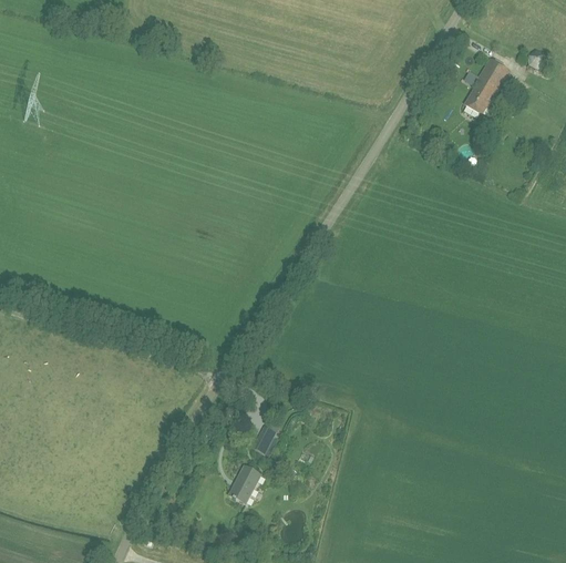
[(536,47),(528,52),(530,63),(537,67),(546,62),(546,52),(536,47)]
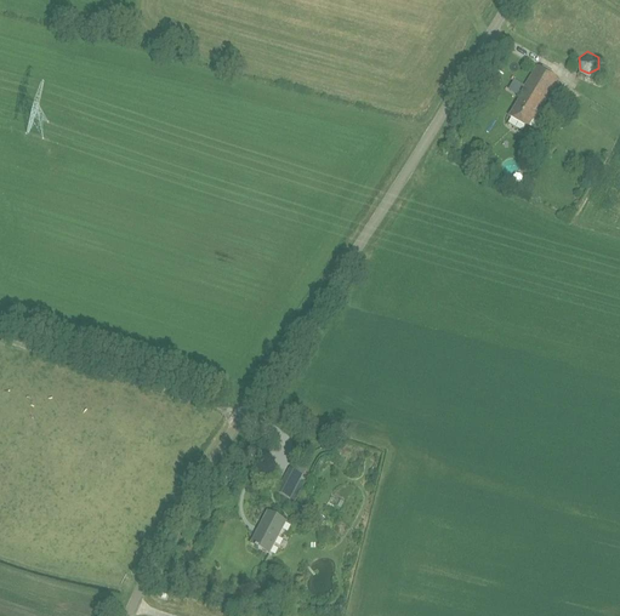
[(558,75),(536,63),(518,93),(521,95),(510,114),(528,124),(539,106),(541,107),(558,75)]
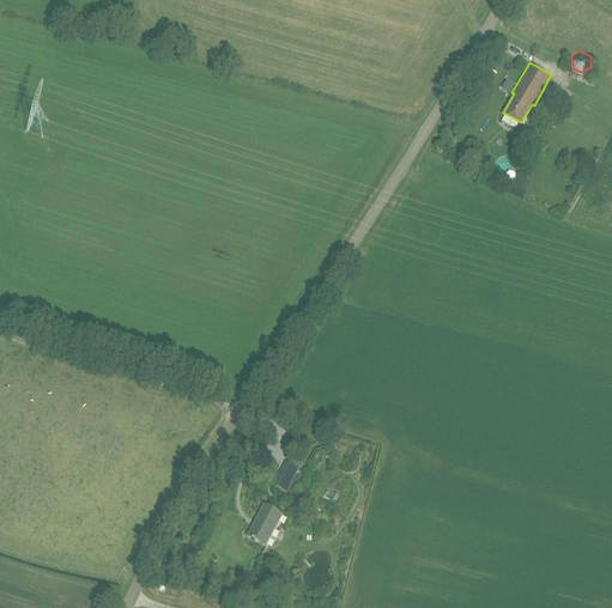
[(549,102),(541,98),(540,97),(534,107),(537,108),(531,117),(533,117),(539,121),(549,102)]
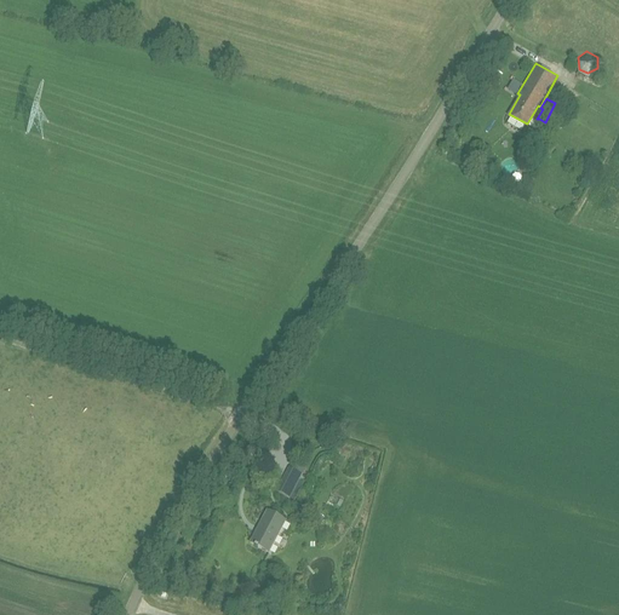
[(508,168),(519,171),(521,157),(510,155),(508,168)]
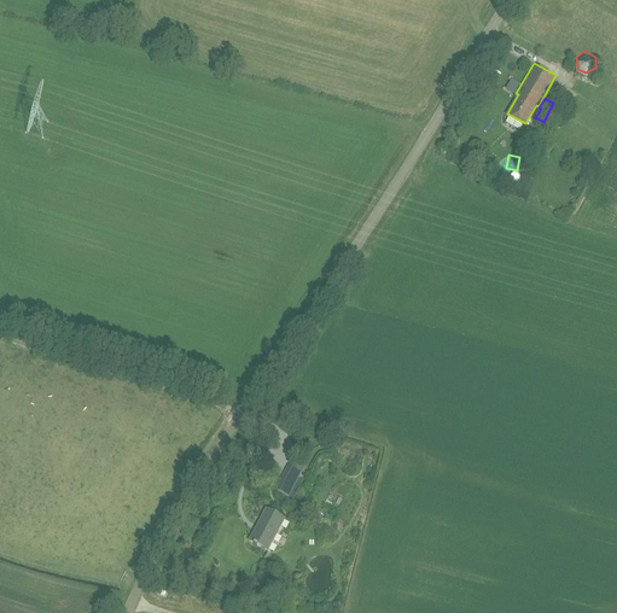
[(289,490),(302,466),(287,460),(275,484),(289,490)]
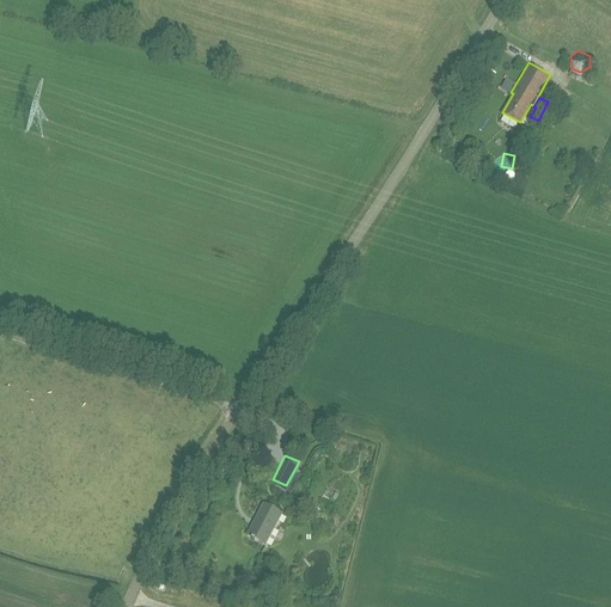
[(281,510),(263,501),(245,532),(264,541),(281,510)]
